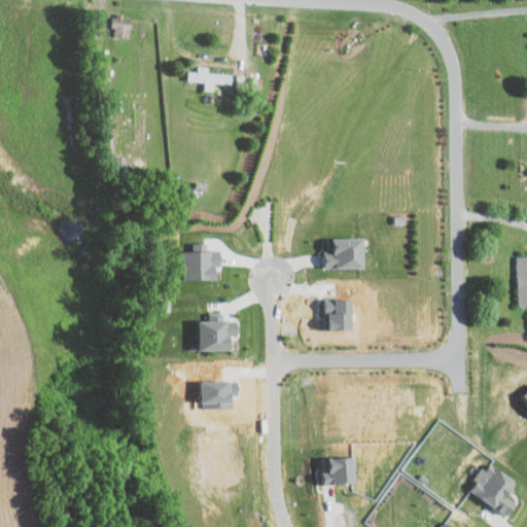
[(204,81),(204,90),(213,91),(213,82),(231,83),(231,73),(207,72),(208,65),(197,65),(197,70),(187,70),(187,80),(204,81)]
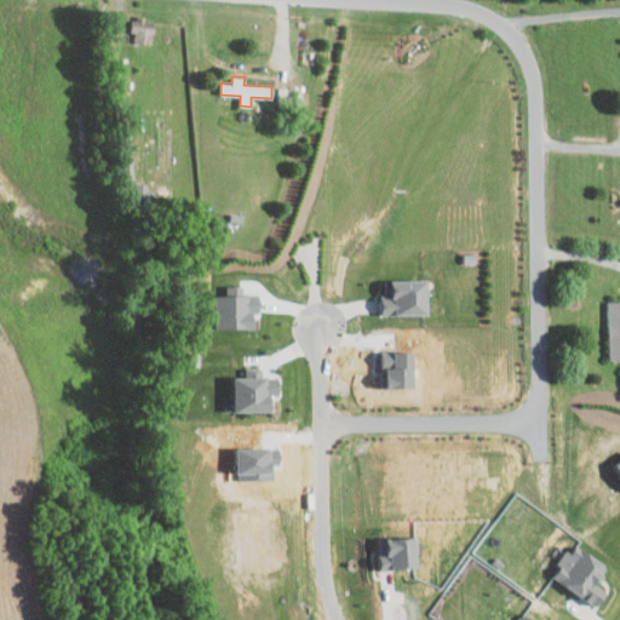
[(389,279),(390,298),(380,299),(382,314),(426,314),(426,279),(389,279)]
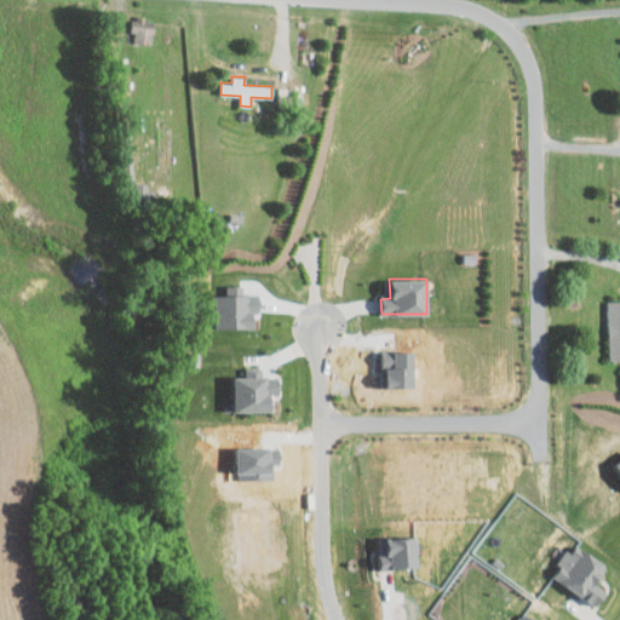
[(619,299),(607,300),(609,360),(619,359),(619,299)]
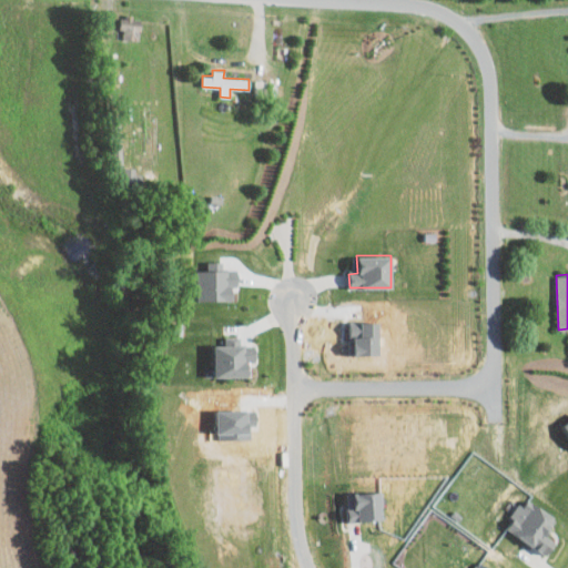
[(249,376),(249,362),(255,362),(254,344),(212,345),(213,377),(249,376)]
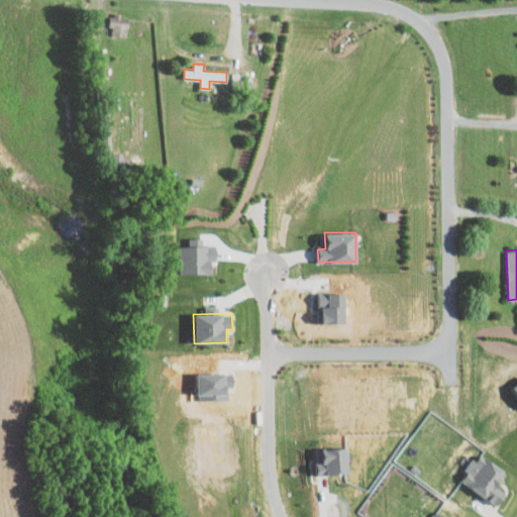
[(316,475),(347,473),(345,446),(314,448),(316,475)]
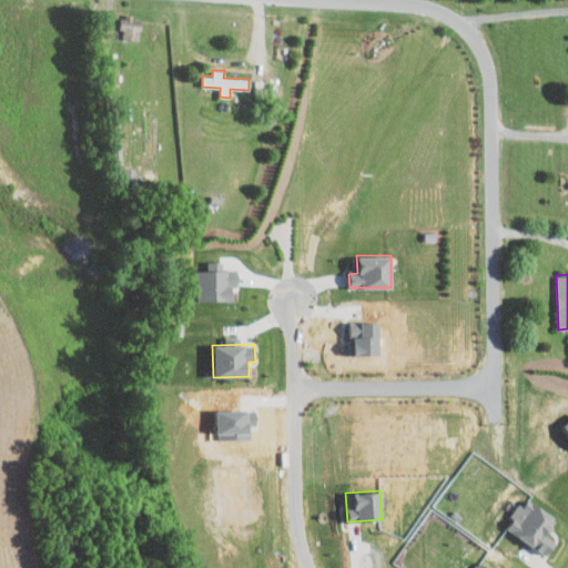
[(511,517),(513,518),(506,528),(545,555),(554,541),(543,534),(555,517),(525,497),(511,517)]
